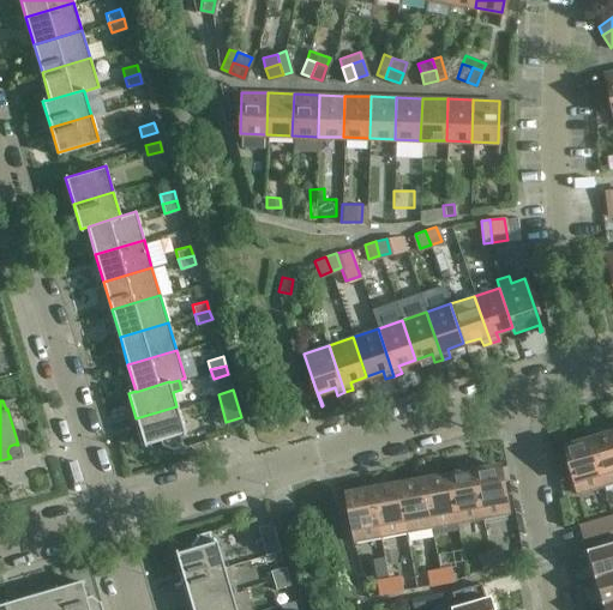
[(184,433),(176,406),(136,418),(144,445),(160,440),(161,445),(170,448),(182,445),(180,434),(184,433)]
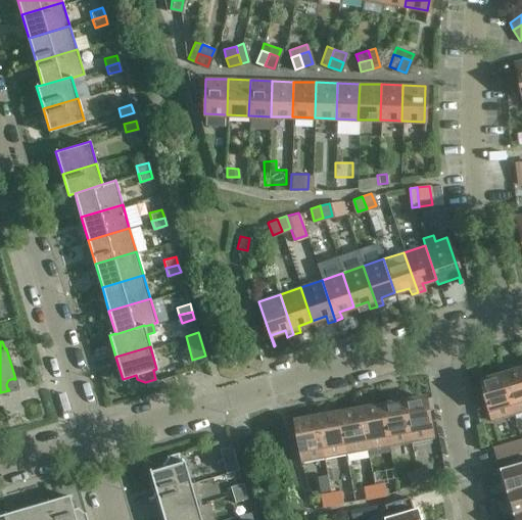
[(521,367),(501,374),(512,411),(521,408),(521,367)]
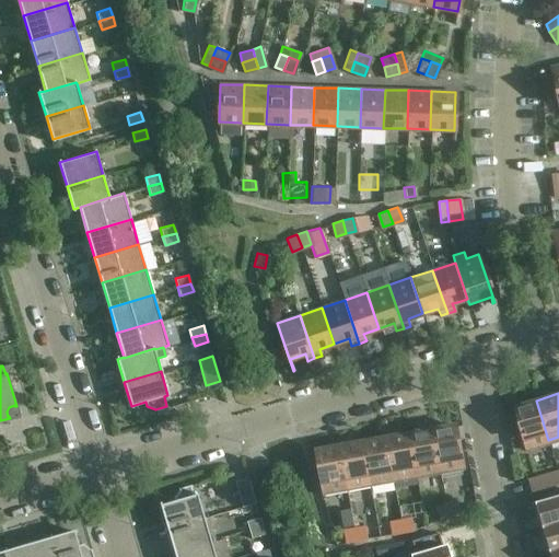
[(525,448),(548,440),(536,401),(513,407),(525,448)]
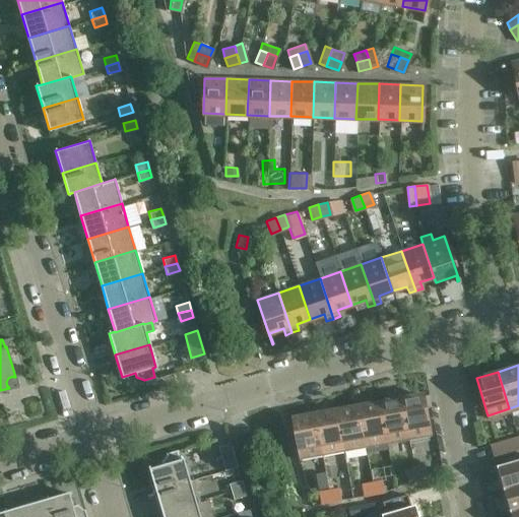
[(406,436),(407,436),(429,433),(422,394),(400,398),(406,436)]
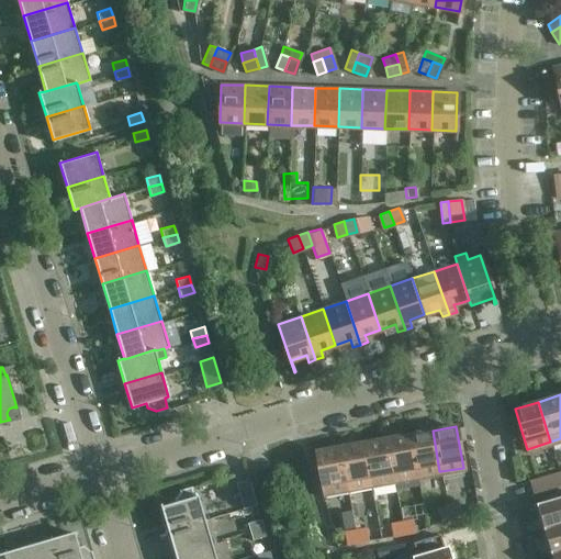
[(416,476),(439,471),(433,431),(410,434),(416,476)]
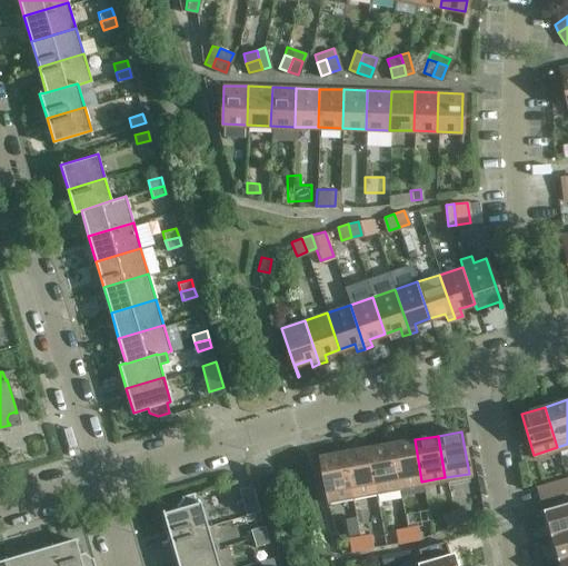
[(398,486),(421,482),(415,439),(391,444),(398,486)]
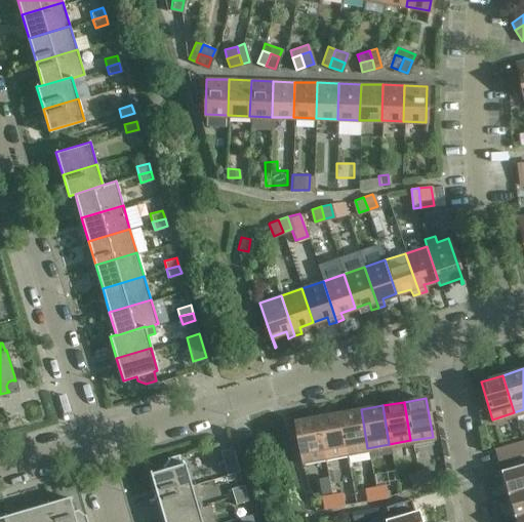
[(346,452),(367,448),(361,409),(339,413),(346,452)]
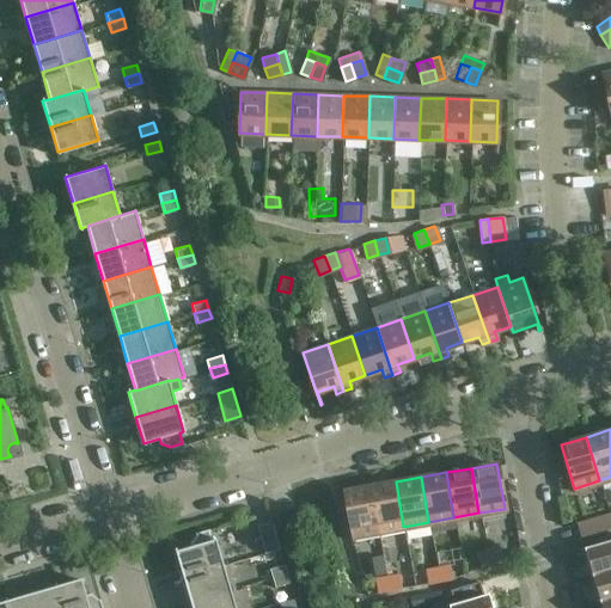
[(378,532),(403,527),(396,481),(370,486),(378,532)]
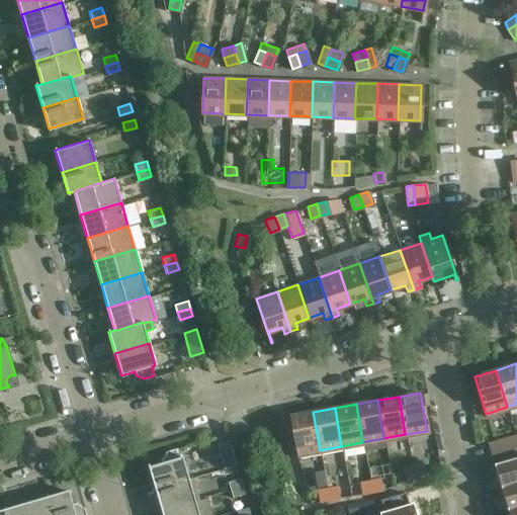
[(313,412),(291,416),(297,454),(320,450),(313,412)]
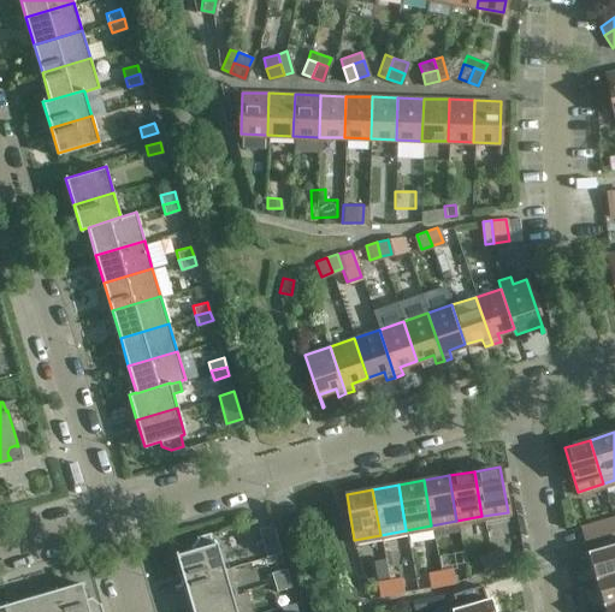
[(580,526),(584,540),(614,530),(614,522),(613,515),(580,526)]
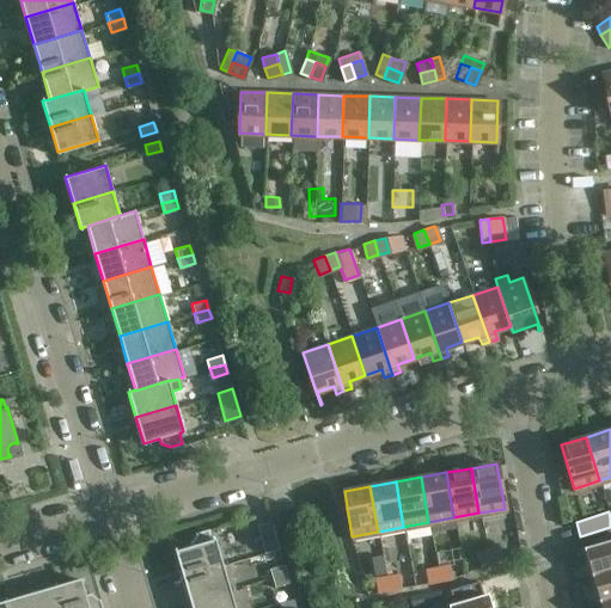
[(256,524),(264,552),(279,547),(270,521),(256,524)]
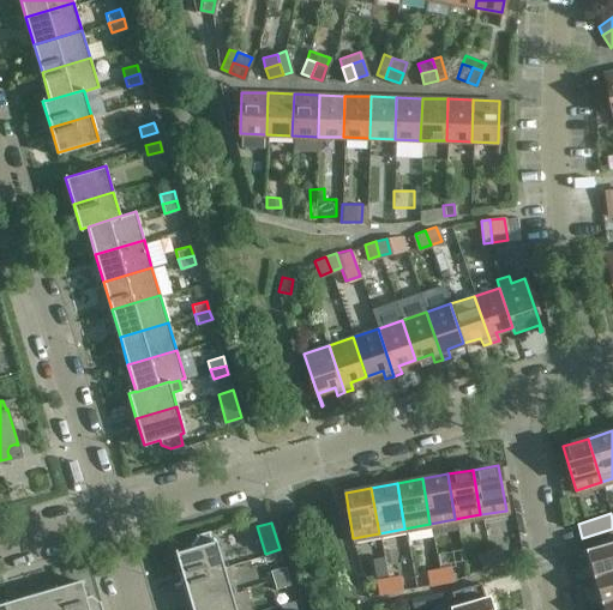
[(175,553),(184,578),(223,566),(216,541),(211,542),(208,530),(196,533),(190,542),(191,548),(175,553)]
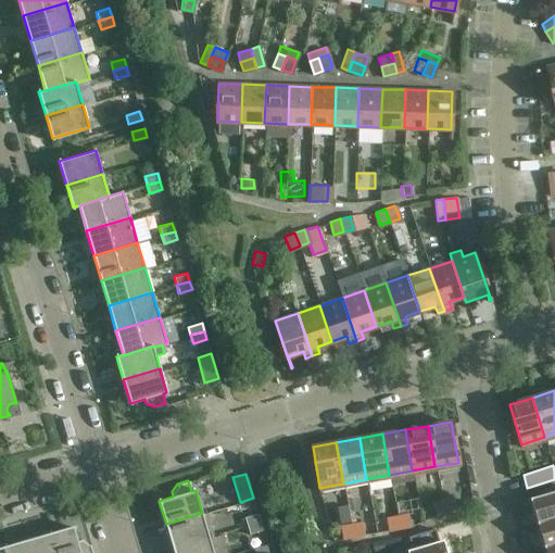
[(554,491),(530,499),(538,523),(554,517),(554,491)]
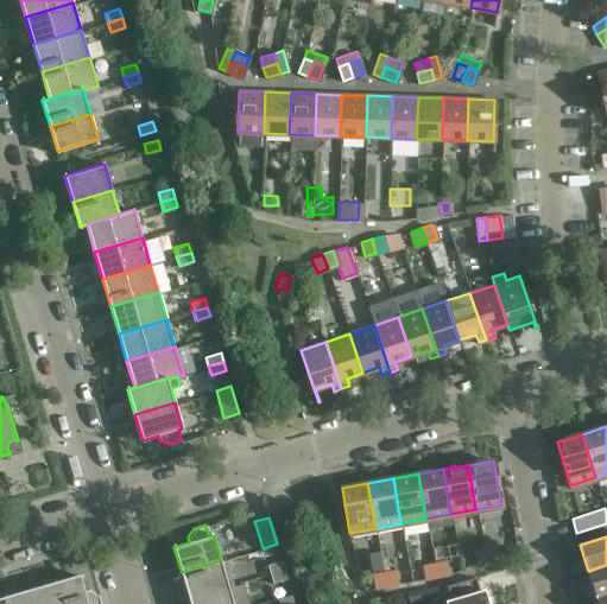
[(492,540),(482,545),(488,558),(498,554),(492,540)]
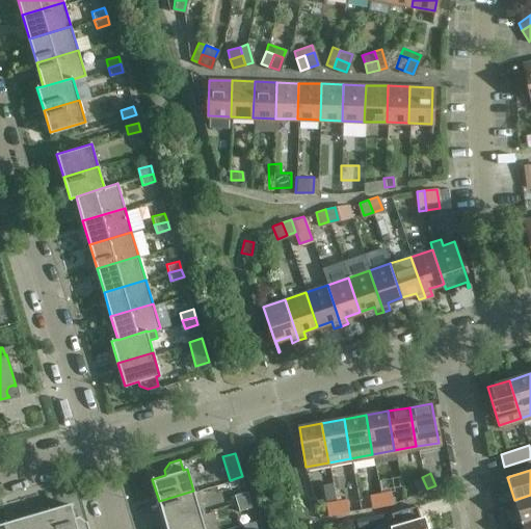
[(418,493),(427,488),(422,477),(413,480),(418,493)]
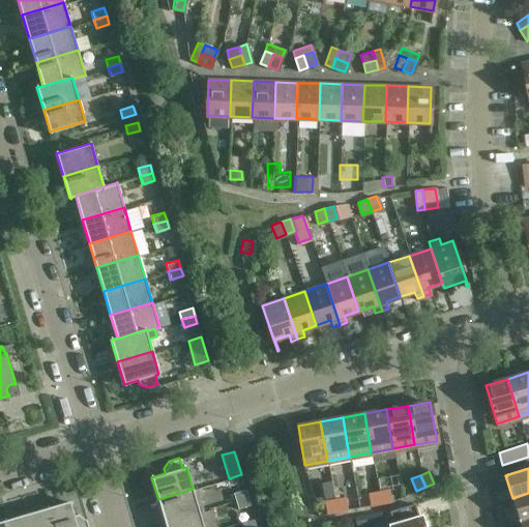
[(233,492),(235,500),(247,496),(245,488),(233,492)]
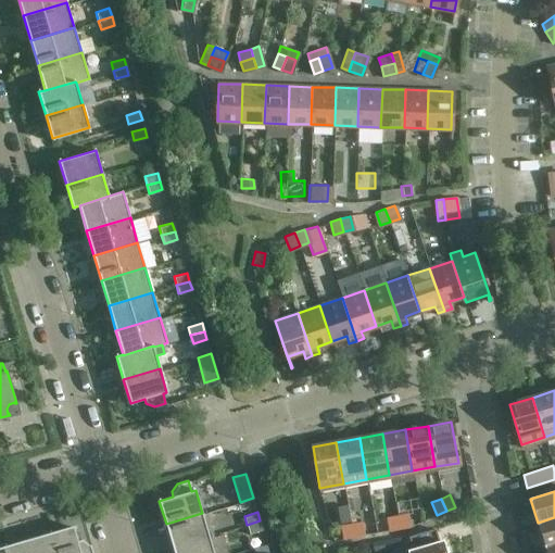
[(202,513),(166,524),(173,547),(209,536),(202,513)]
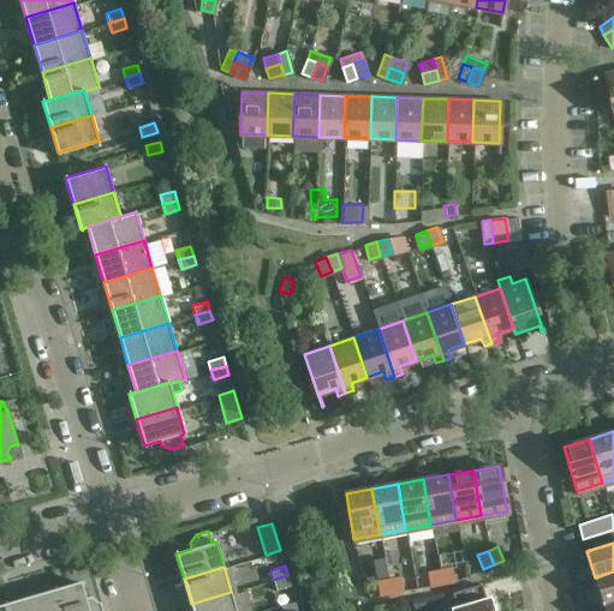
[(441,583),(453,581),(449,567),(439,568),(441,583)]
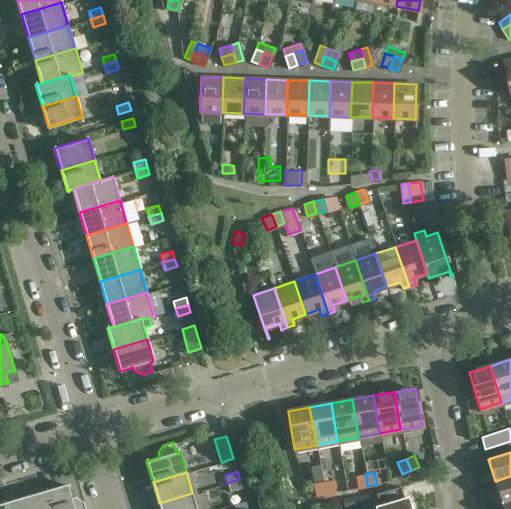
[(358,488),(367,486),(365,473),(356,475),(358,488)]
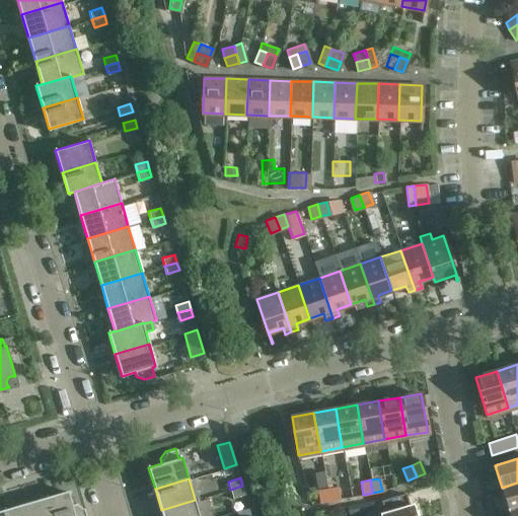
[(508,510),(517,507),(517,483),(502,488),(508,510)]
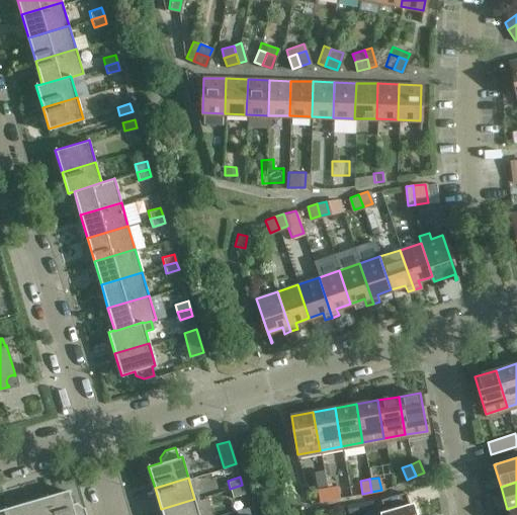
[(230,489),(232,496),(244,493),(242,485),(230,489)]
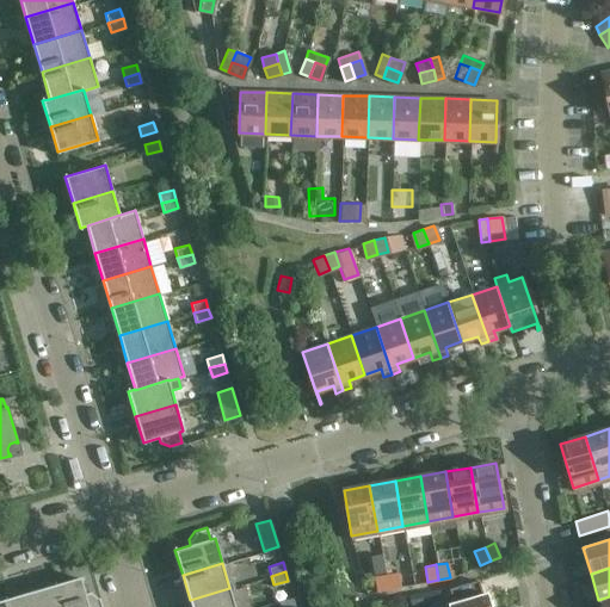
[(396,571),(386,574),(388,589),(399,587),(396,571)]
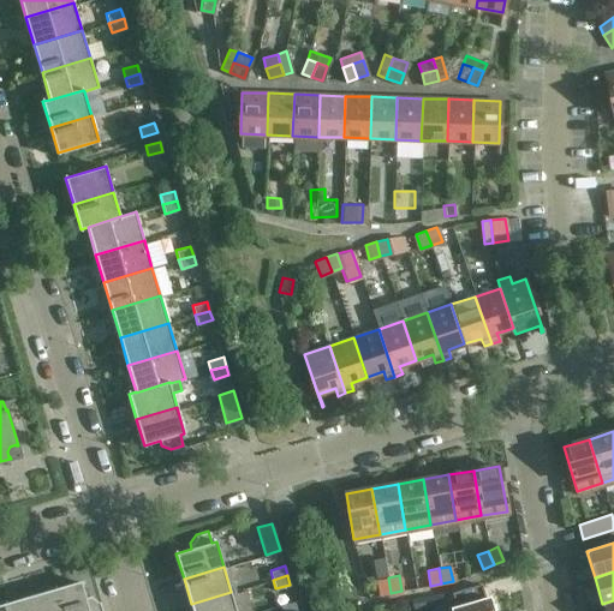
[(380,594),(391,593),(388,577),(377,580),(380,594)]
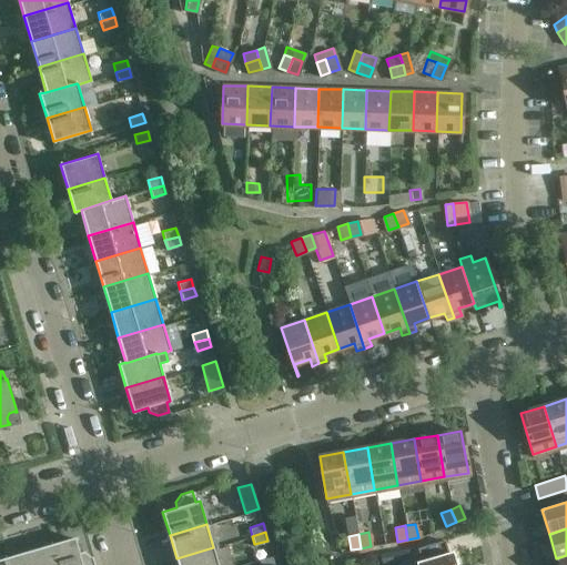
[(74,537),(51,544),(57,564),(94,564),(92,556),(84,551),(79,552),(74,537)]
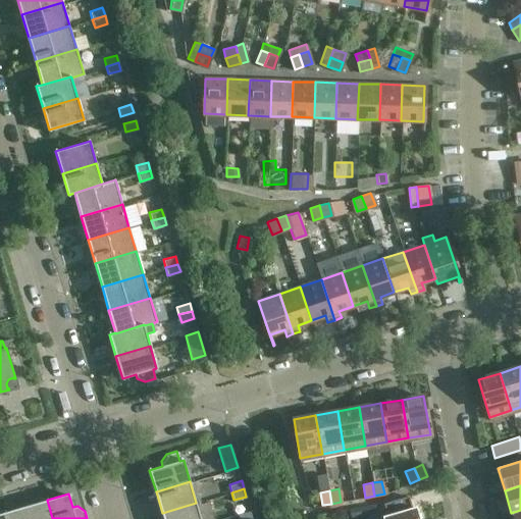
[(419,518),(416,507),(412,508),(408,496),(382,503),(386,516),(374,518),(419,518)]
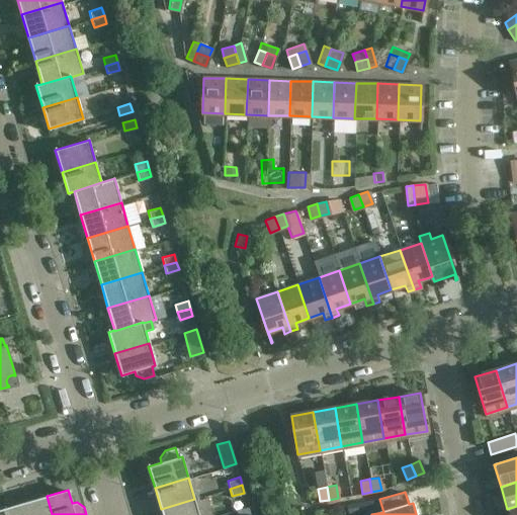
[(29,514),(52,514),(47,496),(25,502),(29,514)]
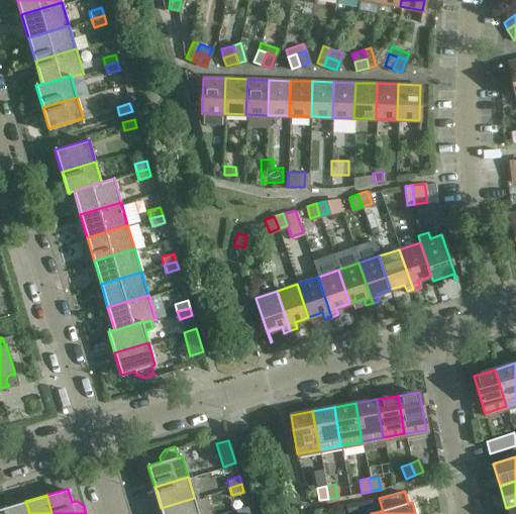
[(161,508),(162,513),(199,513),(194,498),(161,508)]
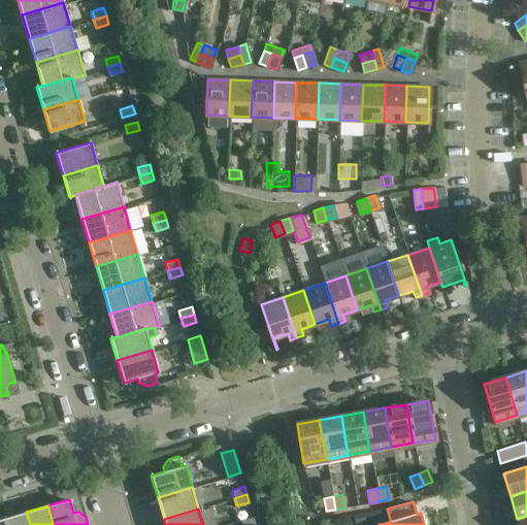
[(30,524),(26,512),(5,518),(6,524),(30,524)]
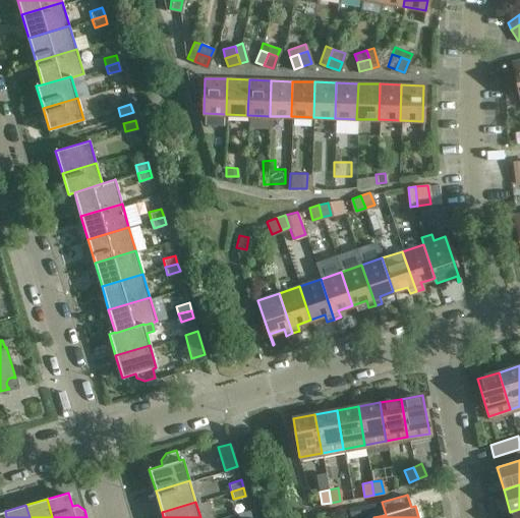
[(519,517),(519,509),(510,512),(512,517),(519,517)]
